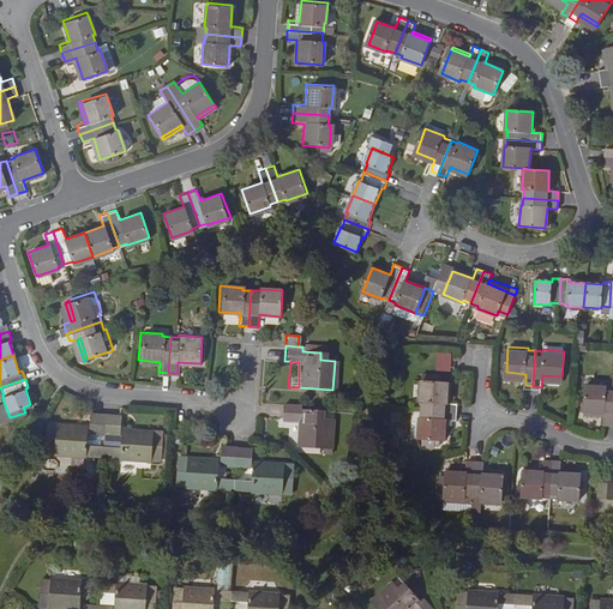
[(421,410),(456,412),(457,404),(449,404),(446,403),(446,384),(428,381),(422,381),(421,402),(422,403),(421,410)]
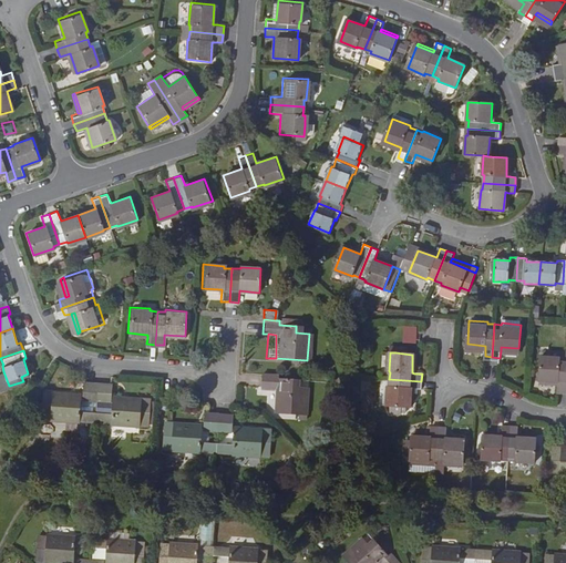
[(556,391),(563,392),(565,359),(558,359),(558,357),(541,356),(538,380),(556,381),(556,391)]
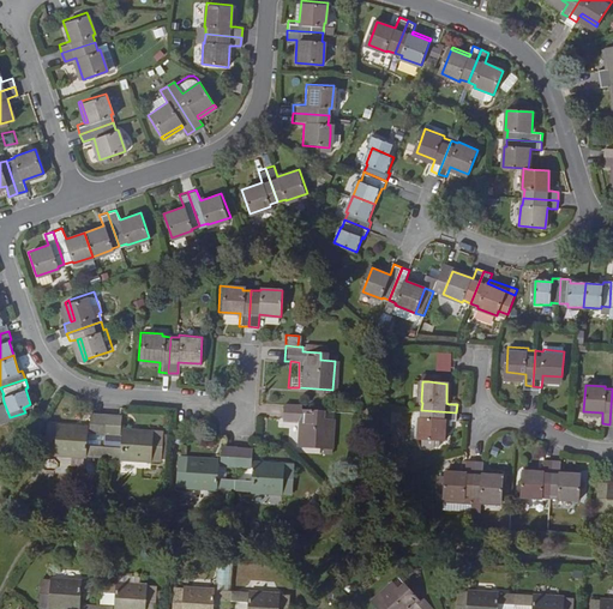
[(300,405),(282,404),(281,417),(296,420),(295,445),(330,447),(332,418),(319,417),(319,410),(300,409),(300,405)]
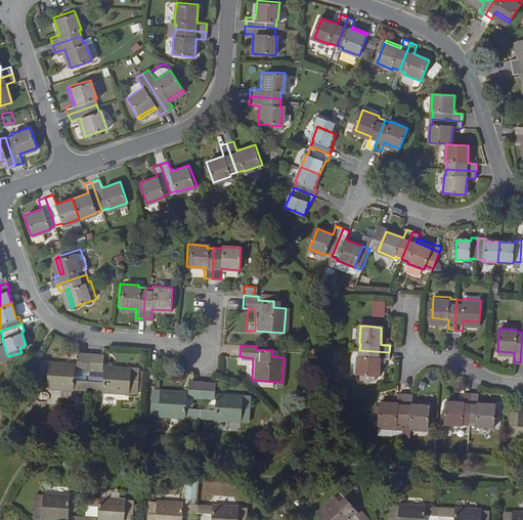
[(388,360),(389,352),(359,350),(359,356),(357,355),(356,375),(374,376),(377,376),(379,359),(382,359),(388,360)]
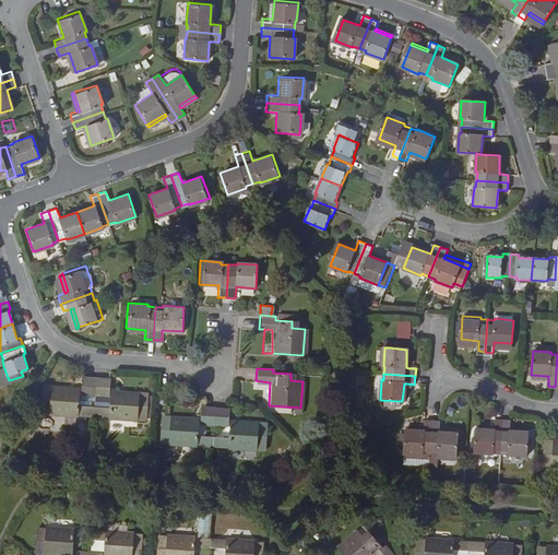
[(80,394),(93,396),(94,379),(81,378),(80,394)]
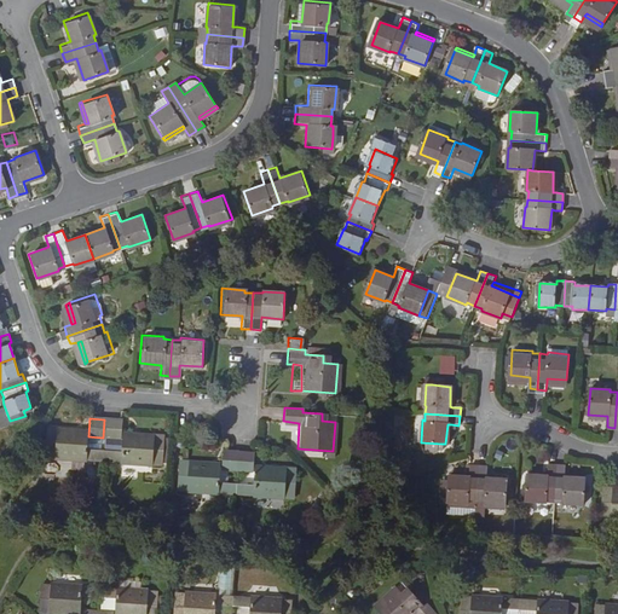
[(104,420),(103,438),(117,439),(119,421),(104,420)]
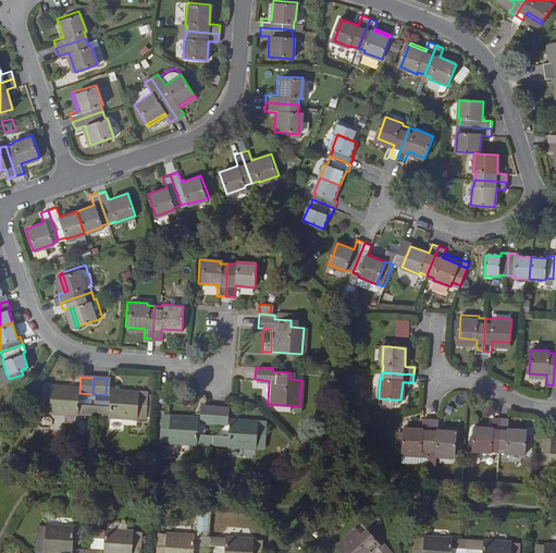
[(75,405),(76,392),(64,391),(64,388),(41,385),(39,412),(48,413),(48,415),(74,417),(75,415),(83,416),(84,406),(75,405)]
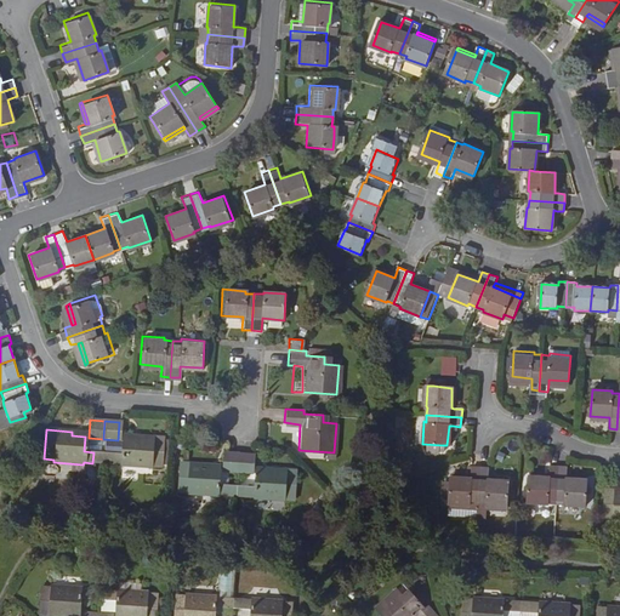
[(134,440),(121,439),(120,454),(112,454),(111,465),(119,465),(119,467),(152,469),(152,468),(159,468),(163,439),(134,437),(134,440)]
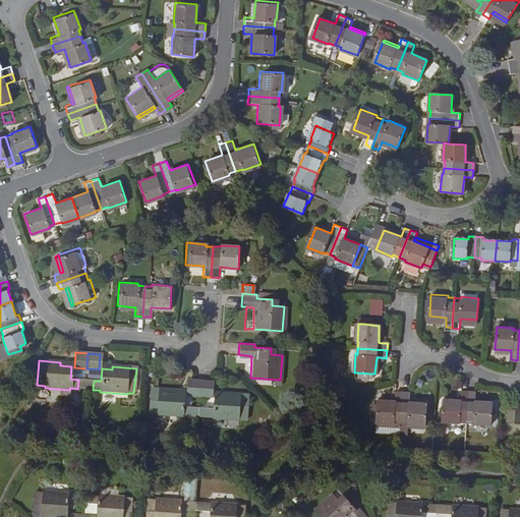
[(186,396),(197,397),(198,382),(187,381),(186,396)]
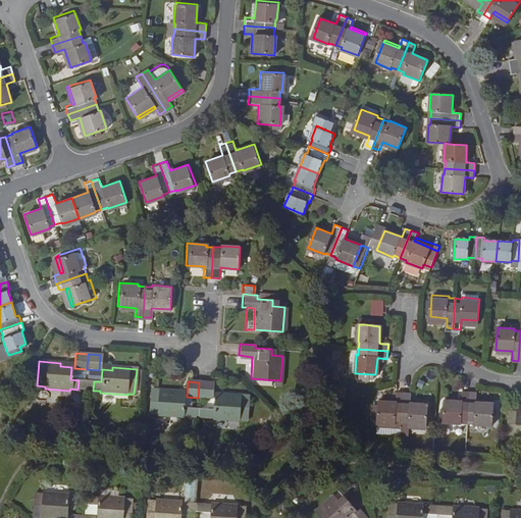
[(199,382),(198,398),(210,399),(212,383),(199,382)]
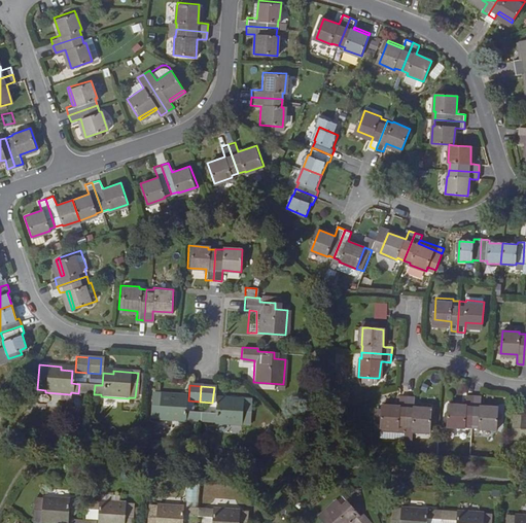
[(174,398),(175,396),(151,394),(150,419),(159,420),(159,422),(184,423),(184,422),(190,422),(191,414),(184,414),(185,401),(174,398)]
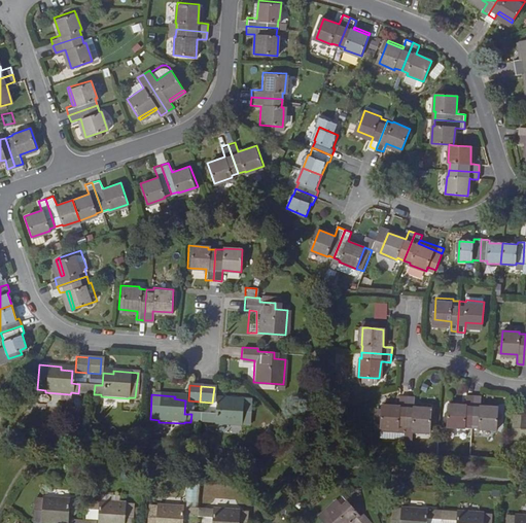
[(470,425),(474,395),(465,394),(465,402),(465,405),(449,404),(448,414),(447,425),(463,426),(463,425),(470,425)]
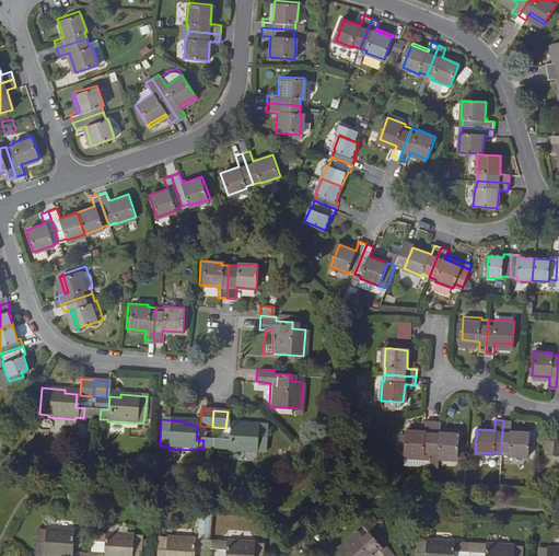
[(511,421),(503,420),(500,452),(508,453),(509,454),(525,456),(527,433),(510,431),(510,428),(511,421)]
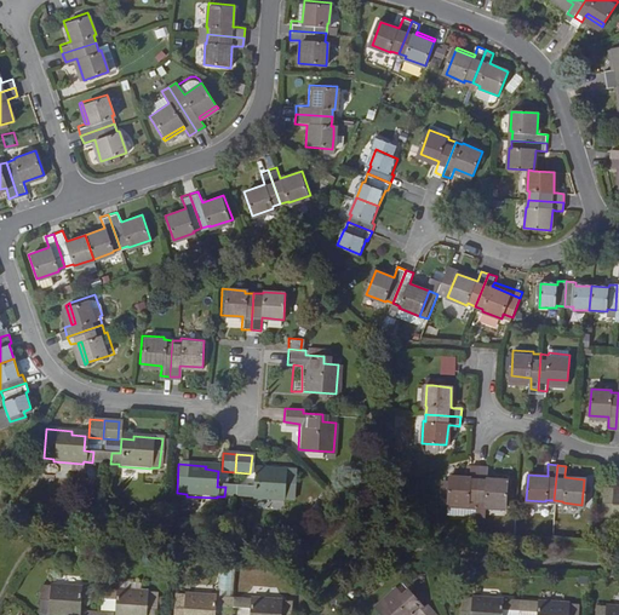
[(475,503),(477,469),(470,467),(469,476),(469,478),(450,477),(447,503),(468,504),(468,503),(475,503)]
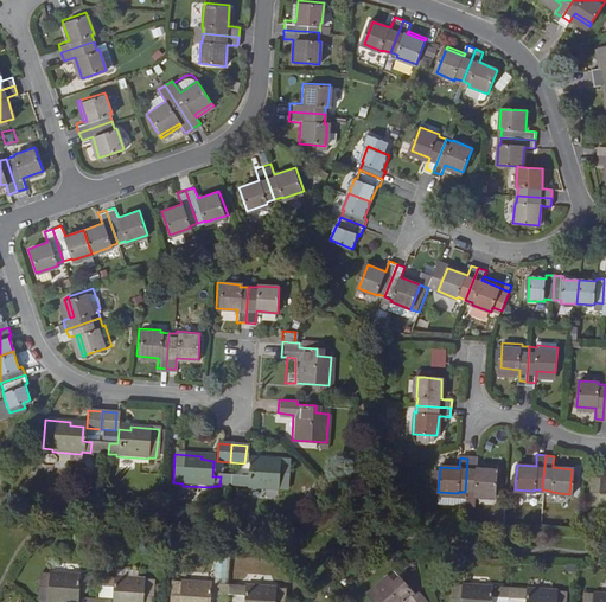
[(477,459),(467,459),(465,492),(473,493),(473,495),(493,497),(496,472),(477,471),(477,467),(477,459)]
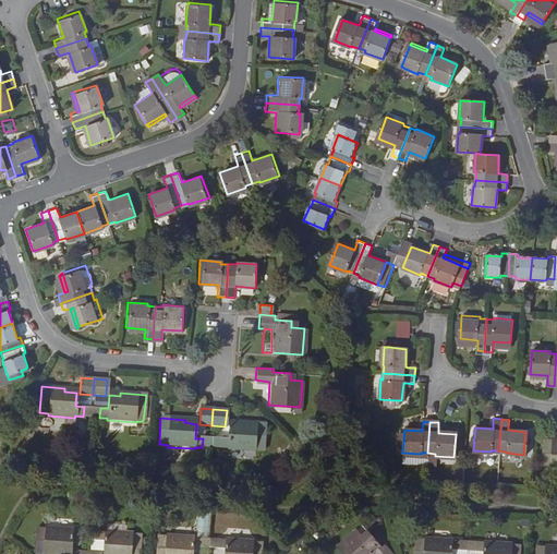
[(265,425),(241,423),(241,426),(228,426),(228,441),(219,440),(219,448),(227,449),(227,450),(254,453),(255,450),(263,452),(265,425)]
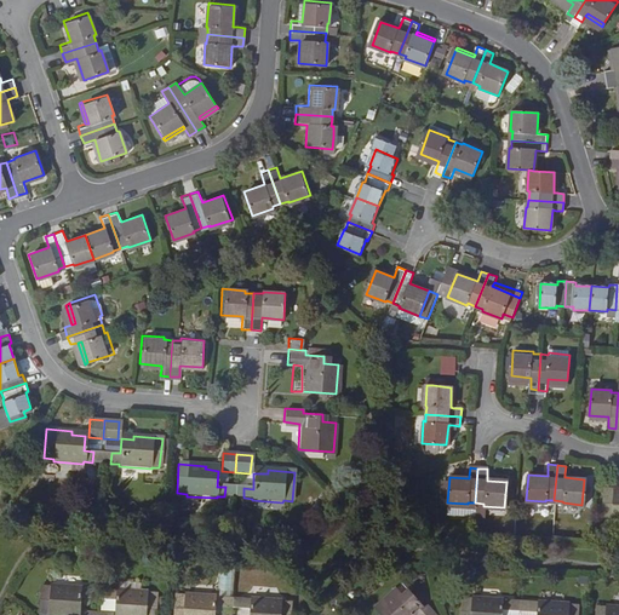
[(618,489),(605,489),(603,517),(612,517),(612,519),(618,519),(618,489)]
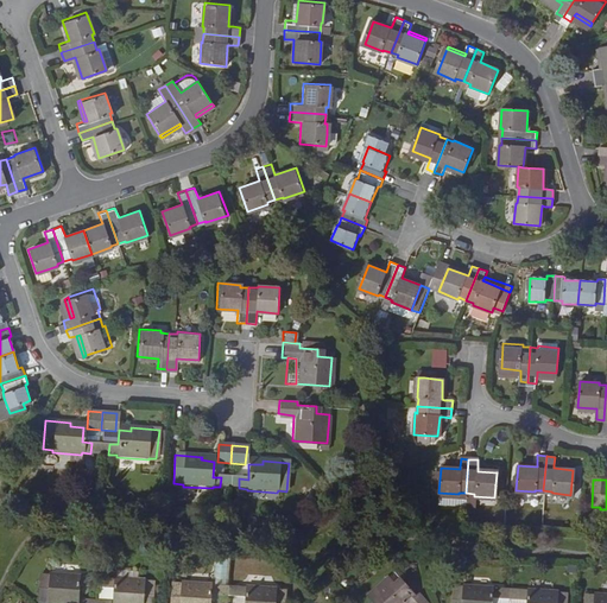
[(38,601),(64,602),(64,598),(77,598),(78,583),(88,584),(89,576),(80,576),(80,573),(49,571),(49,573),(39,573),(38,601)]
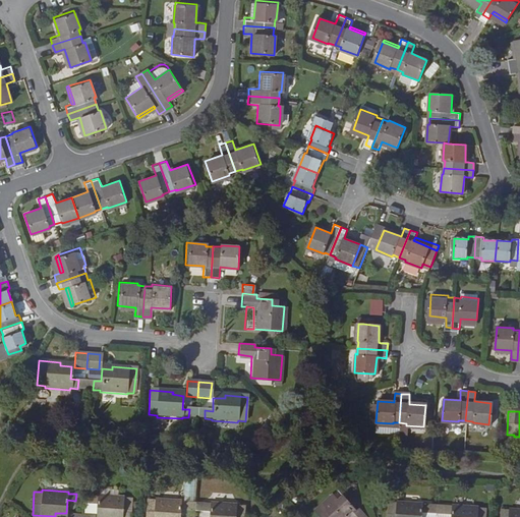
[(98,503),(98,516),(108,516),(129,516),(131,498),(124,497),(124,496),(99,494),(99,496),(92,496),(92,502),(98,503)]
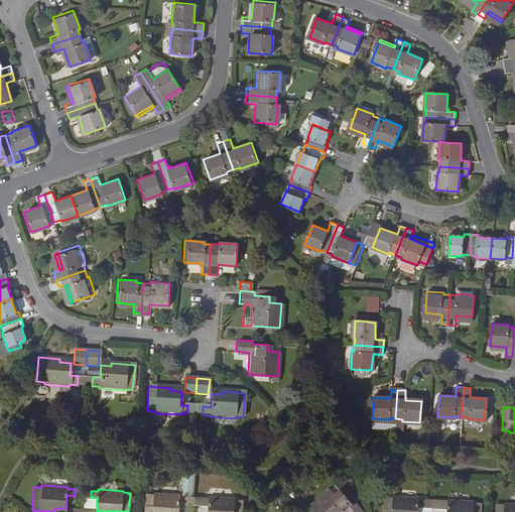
[(330,489),(311,505),(317,511),(346,511),(347,511),(363,511),(355,503),(353,505),(343,493),(338,498),(330,489)]
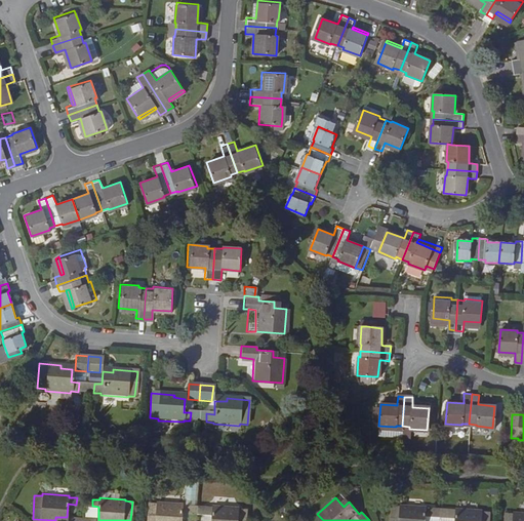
[(179,520),(180,512),(190,512),(190,505),(185,505),(182,505),(182,504),(158,502),(157,503),(149,503),(147,520),(179,520)]
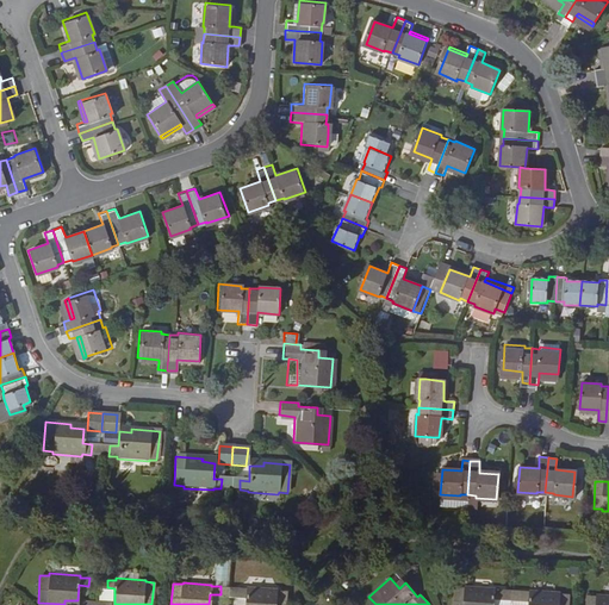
[(247,597),(246,604),(285,604),(286,591),(277,590),(277,588),(248,586),(248,588),(238,587),(238,596),(247,597)]
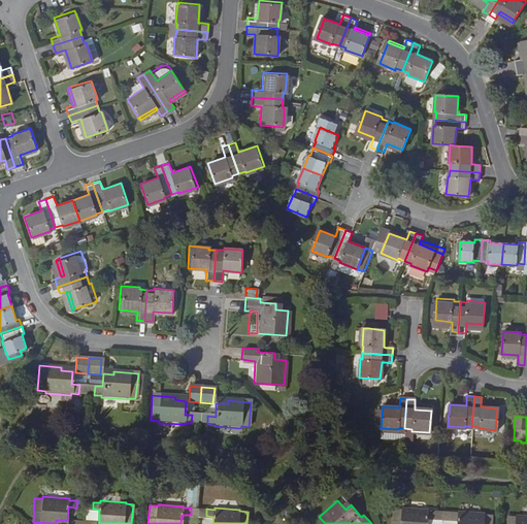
[(441,523),(442,513),(427,512),(427,510),(401,508),(401,510),(393,510),(392,523),(441,523)]
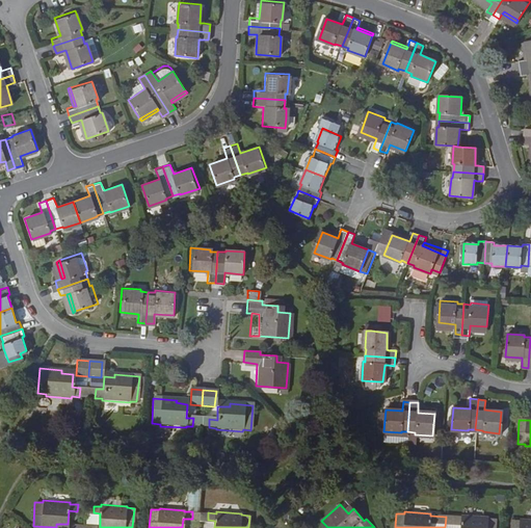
[(446,517),(445,527),(494,527),(495,520),(486,519),(486,518),(462,516),(461,518),(446,517)]
